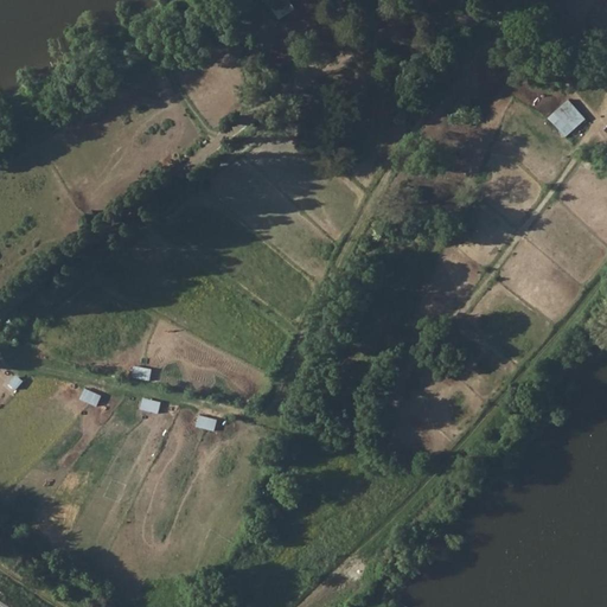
[(550,121),(566,139),(587,121),(572,102),(550,121)]
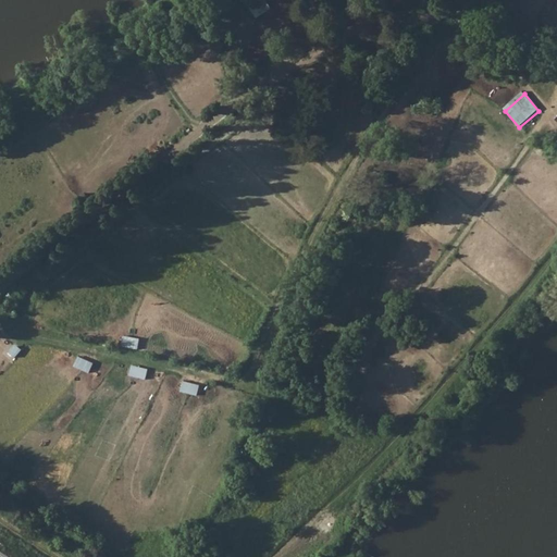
[(140,339),(124,337),(123,347),(139,350),(140,339)]
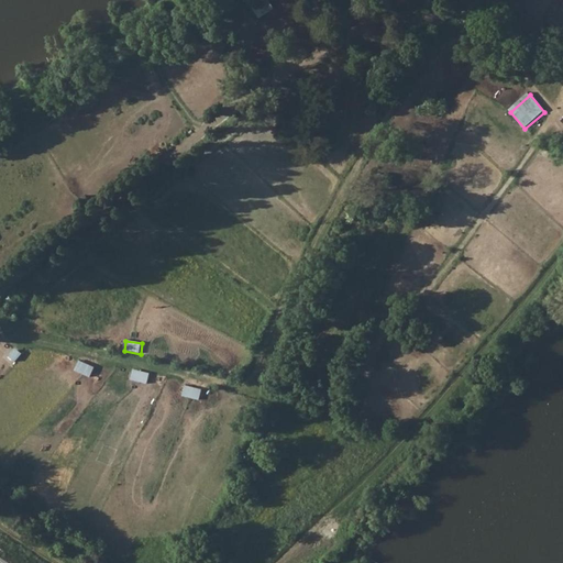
[(22,354),(15,349),(9,355),(15,361),(22,354)]
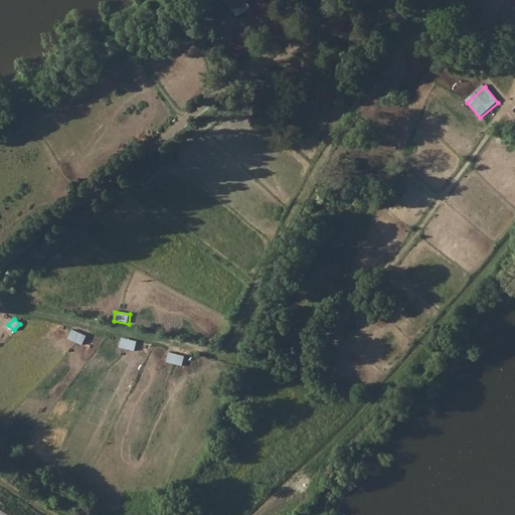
[(87,337),(73,330),(67,340),(82,347),(87,337)]
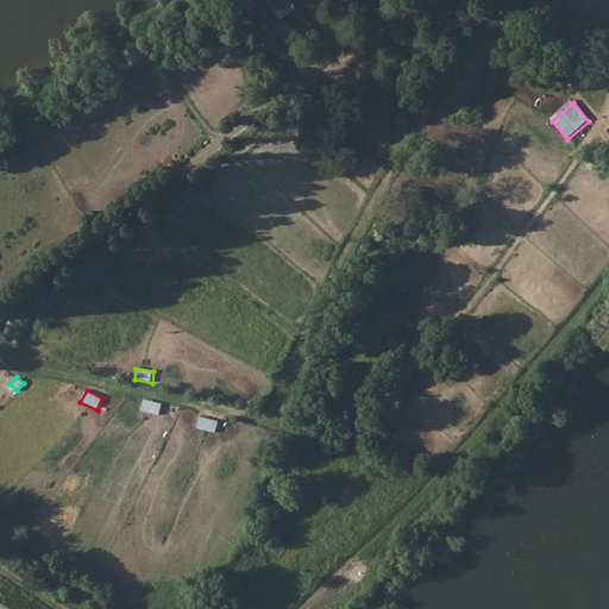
[(163,405),(144,400),(142,413),(161,415),(163,405)]
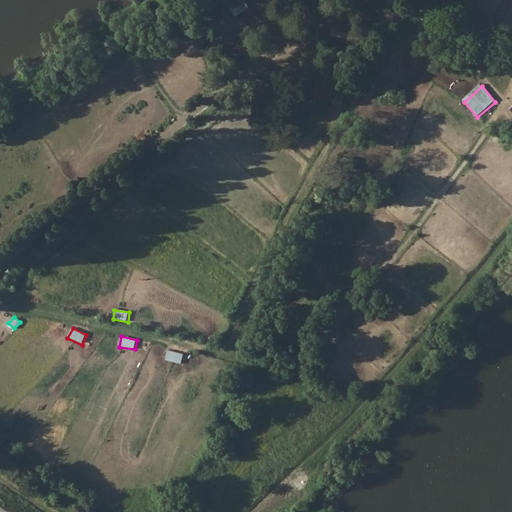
[(183,354),(169,351),(165,362),(181,365),(183,354)]
